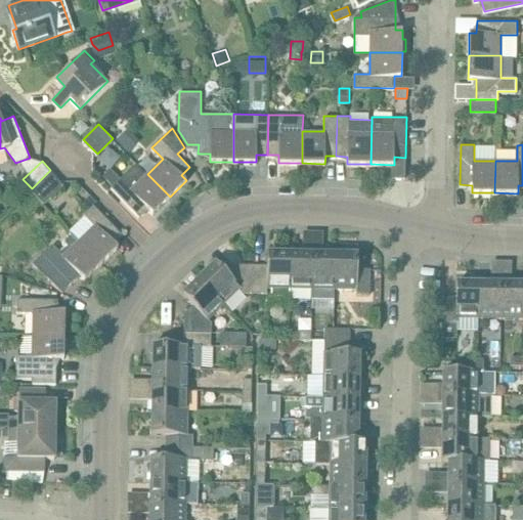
[(112,186),(111,186),(139,216),(147,208),(153,213),(170,197),(147,174),(136,163),(120,178),(112,186)]
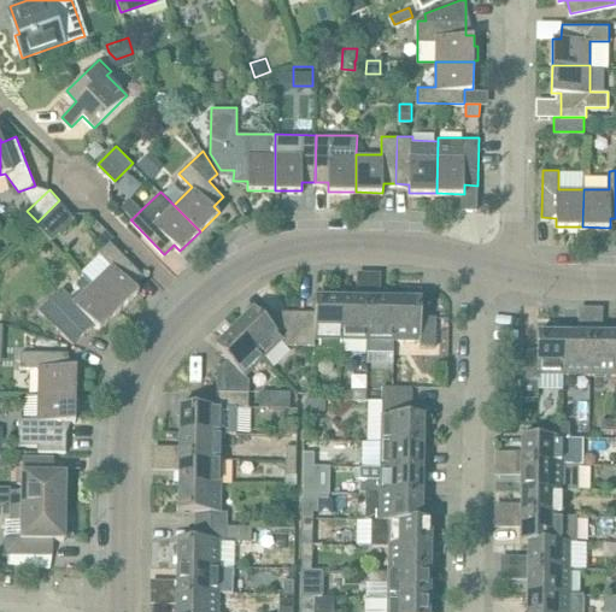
[(130,196),(121,206),(132,217),(141,209),(130,196)]
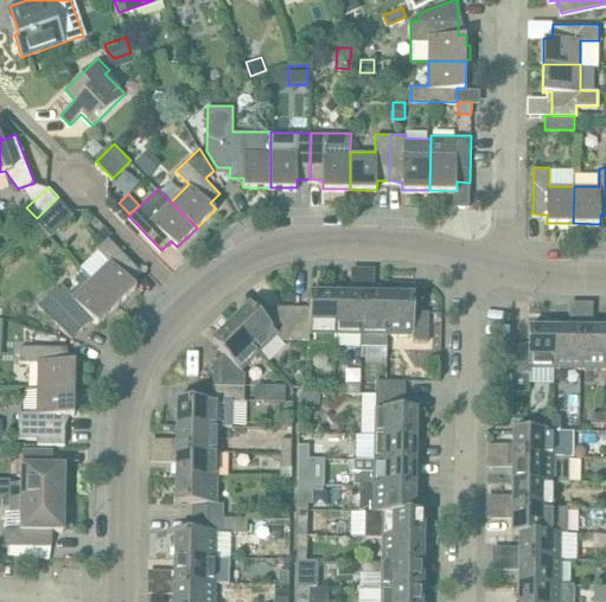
[(74,213),(58,197),(37,218),(36,219),(50,235),(74,213)]
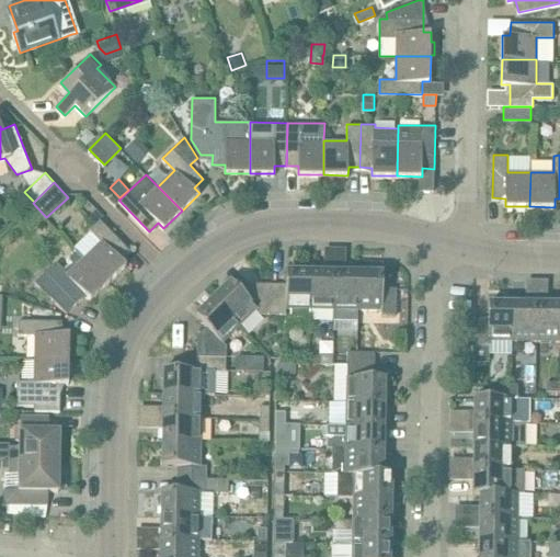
[(84,257),(109,282),(126,264),(121,258),(130,249),(100,218),(89,228),(101,241),(84,257)]
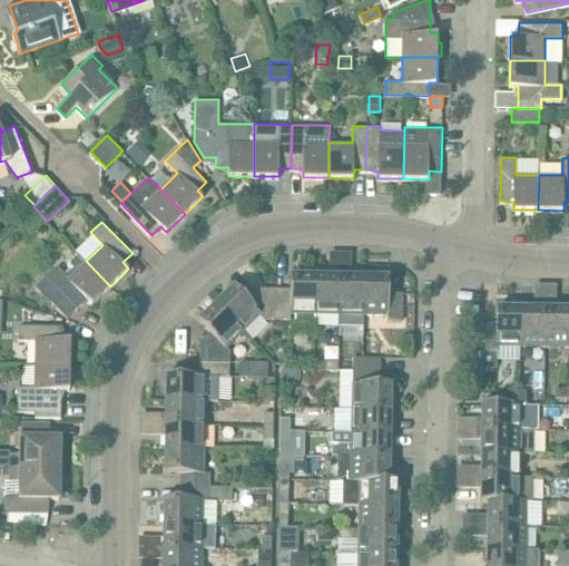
[(110,286),(86,261),(69,277),(57,264),(36,285),(51,301),(67,316),(87,298),(92,303),(110,286)]
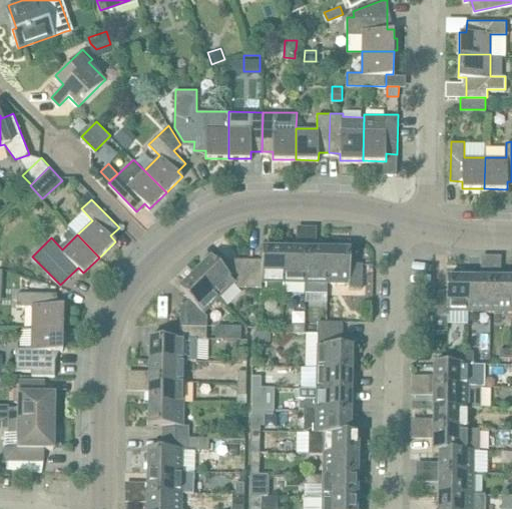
[(254,258),(254,286),(259,286),(262,286),(263,281),(266,281),(266,290),(284,290),(284,281),(285,246),(263,245),(263,258),(254,258)]
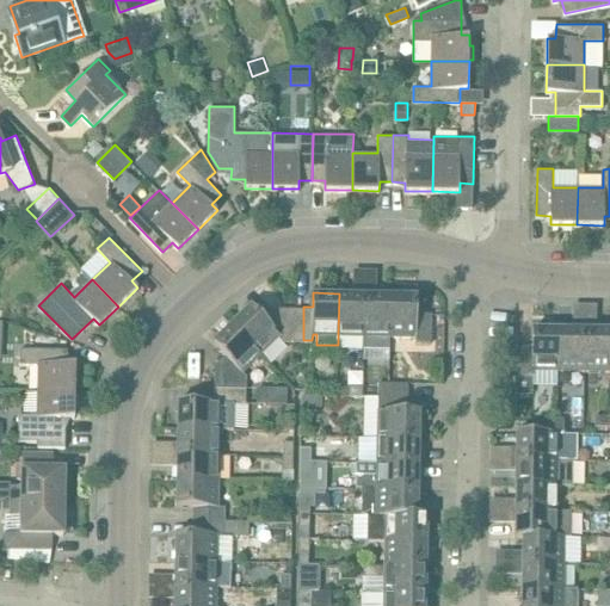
[(339,294),(338,334),(364,335),(364,294),(339,294)]
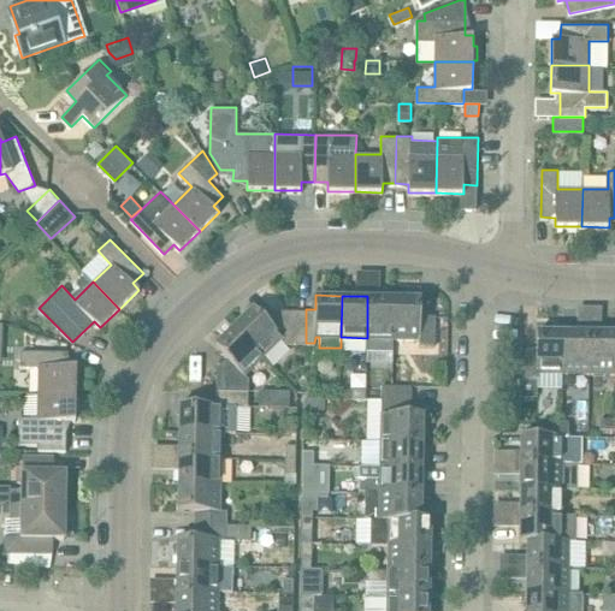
[(367,338),(367,349),(394,350),(394,338),(394,297),(367,296),(367,338)]
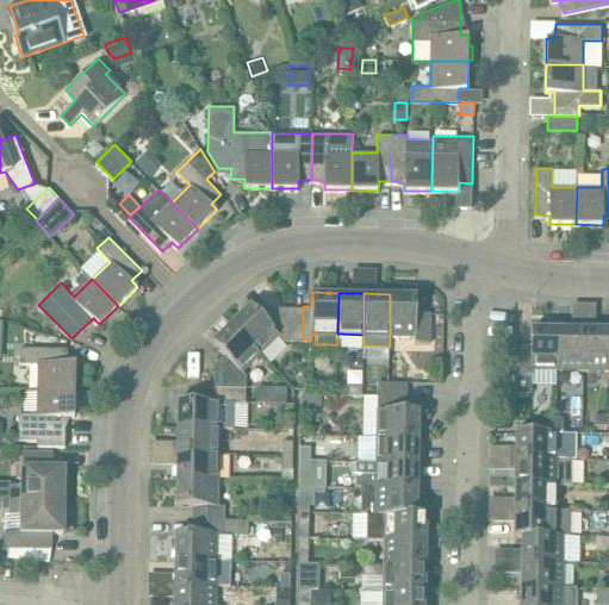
[(390,294),(390,335),(415,335),(415,342),(429,342),(430,312),(416,311),(417,294),(390,294)]
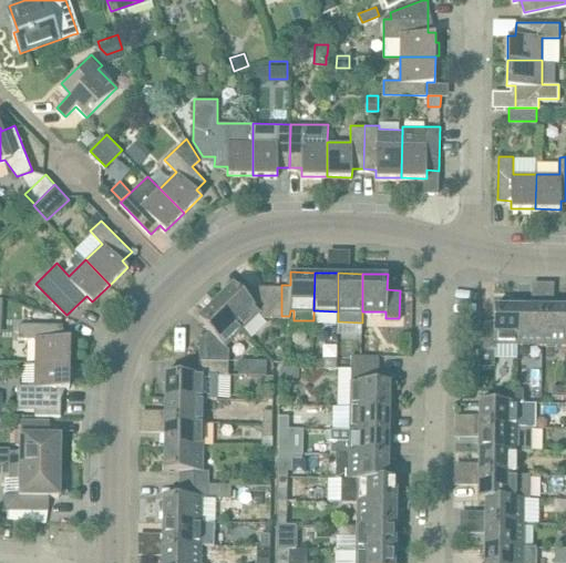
[(234,283),(216,299),(243,327),(259,310),(265,316),(281,316),(281,285),(255,285),(245,294),(234,283)]
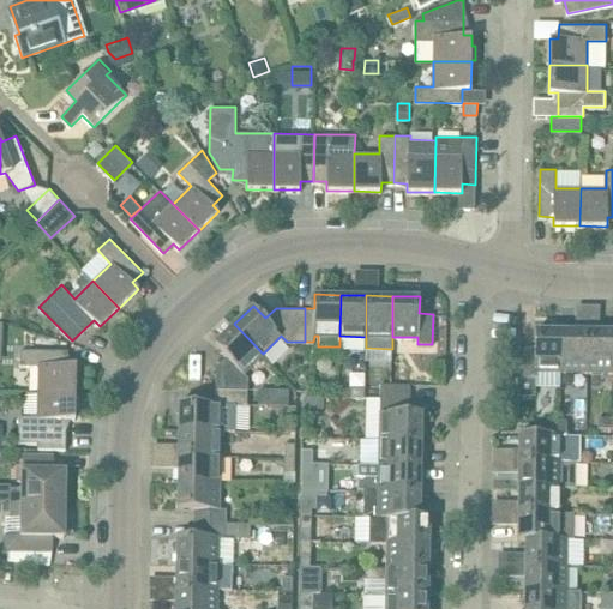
[(234,324),(215,343),(227,355),(216,366),(216,389),(248,390),(248,377),(244,372),(263,354),(234,324)]
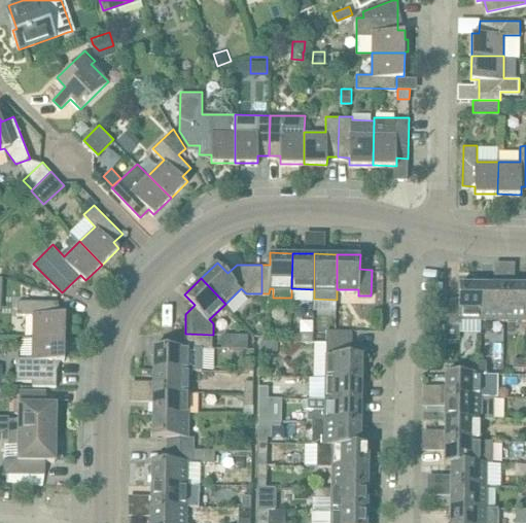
[(447,298),(447,323),(459,323),(459,318),(482,318),(482,283),(459,282),(459,298),(447,298)]
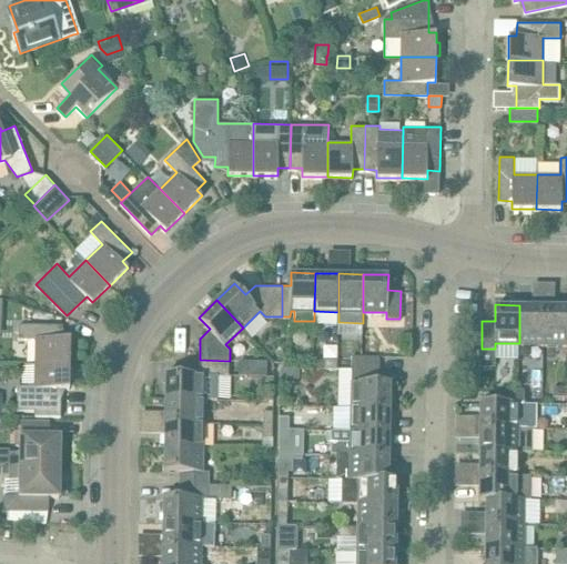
[(519,305),(519,343),(544,344),(544,305),(519,305)]
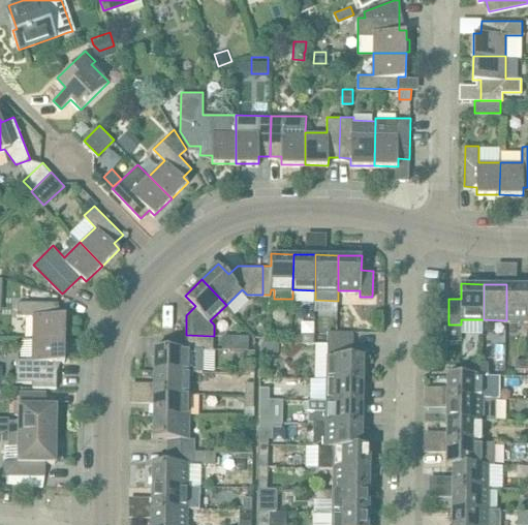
[(506,284),(506,320),(527,320),(527,284),(506,284)]
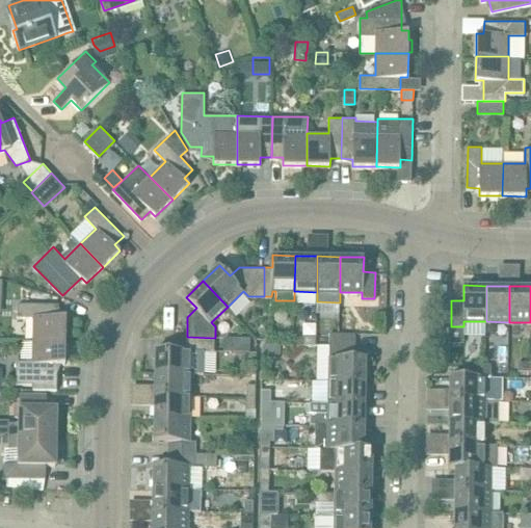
[(18,302),(18,316),(33,316),(33,338),(65,339),(67,315),(58,315),(58,302),(18,302)]
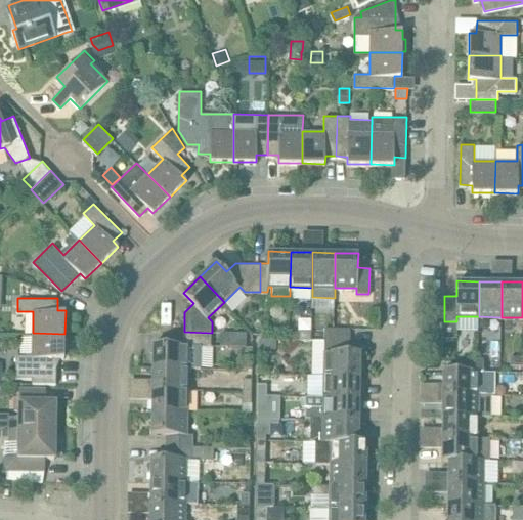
[(324,327),(324,339),(350,339),(351,327),(334,327),(324,327)]
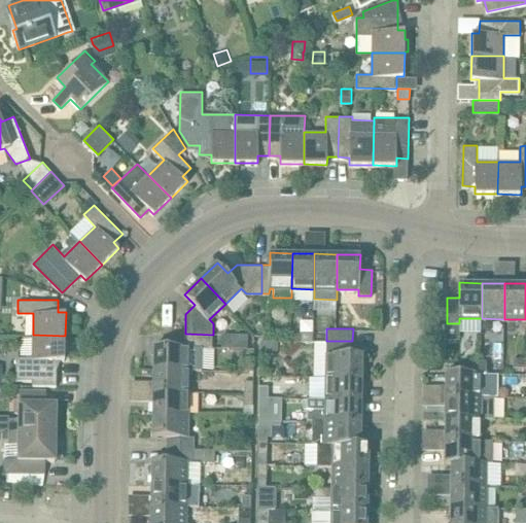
[(248,330),(221,330),(221,344),(248,345),(248,330)]
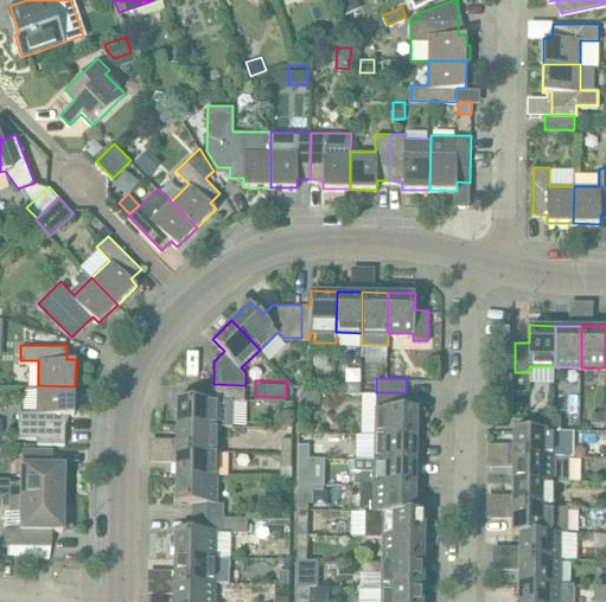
[(346,382),(346,391),(361,392),(361,382),(346,382)]
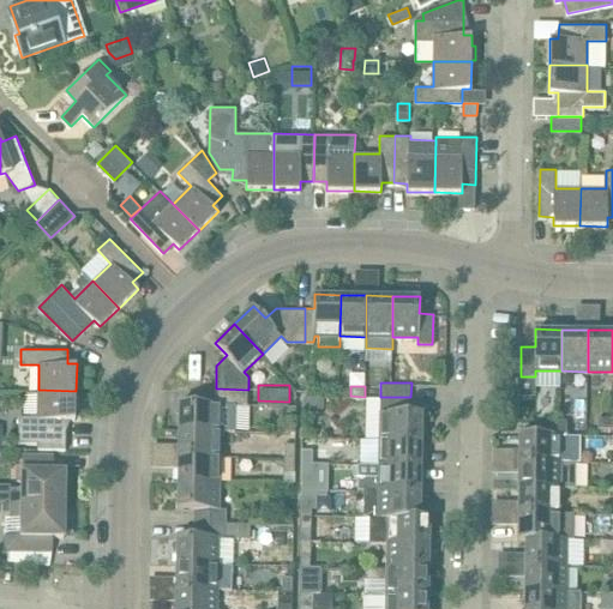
[(180,402),(179,428),(221,429),(236,429),(236,403),(247,403),(248,390),(216,389),(216,402),(180,402)]
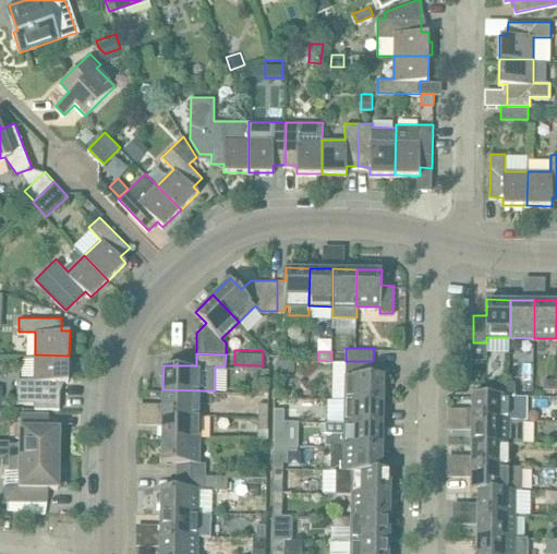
[(17,377),(17,392),(17,401),(35,402),(34,407),(60,408),(60,393),(60,381),(69,381),(69,356),(35,354),(34,377),(17,377)]
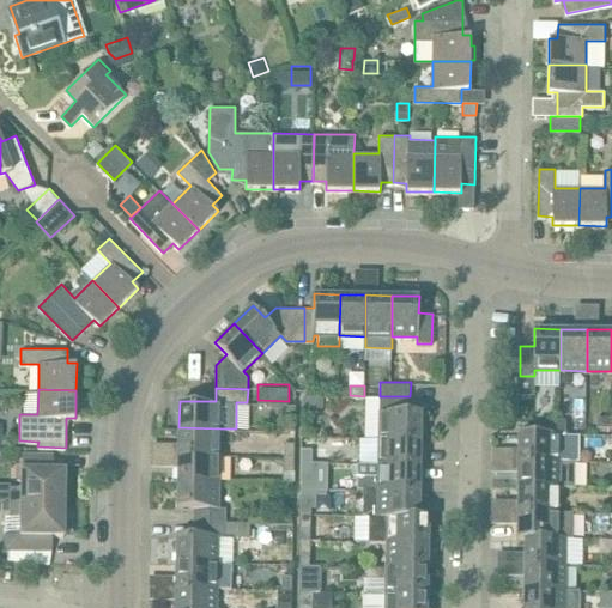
[(323,395),(303,395),(303,405),(323,405),(323,395)]
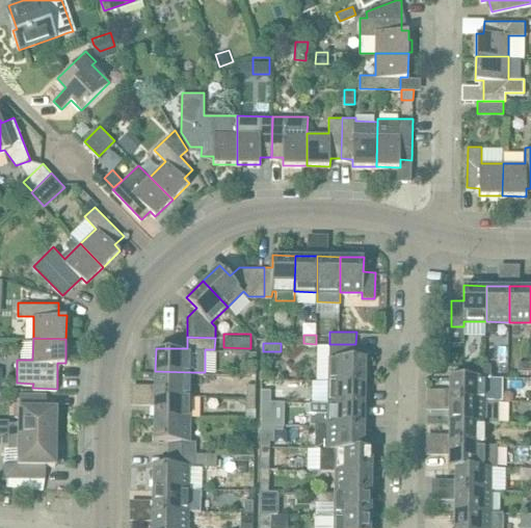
[(329,344),(329,379),(365,380),(365,357),(355,357),(355,344),(329,344)]
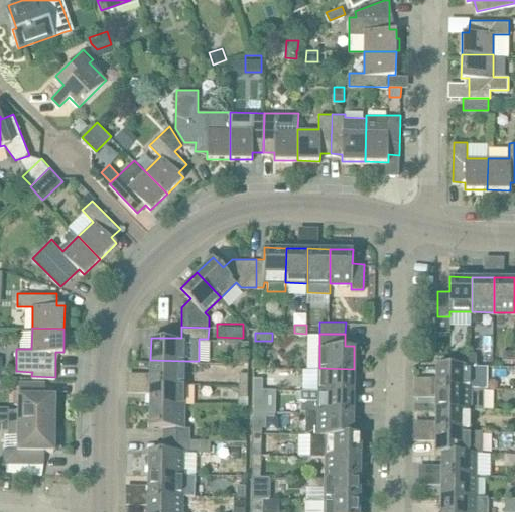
[(503,350),(503,358),(514,359),(514,350),(503,350)]
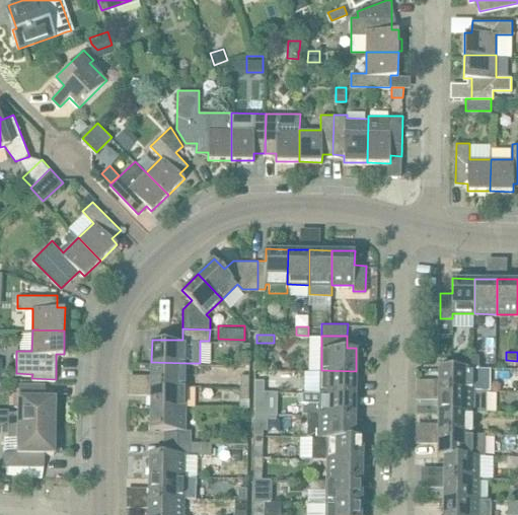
[(454,354),(453,366),(473,367),(479,367),(479,355),(474,355),(454,354)]
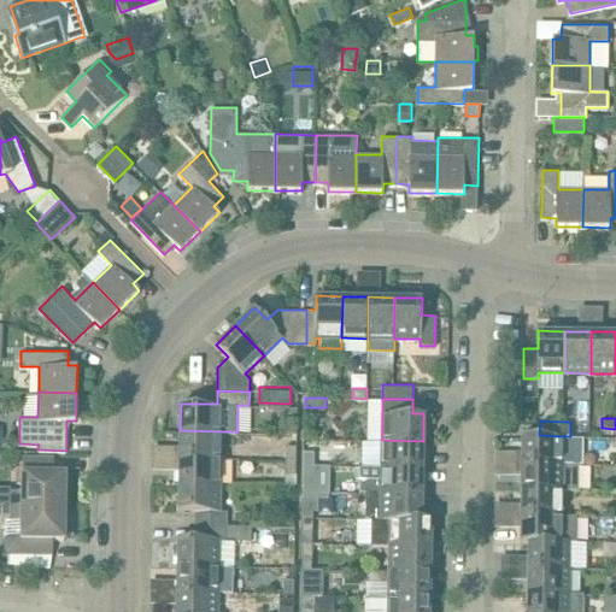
[(180,430),(180,457),(221,457),(222,431),(180,430)]
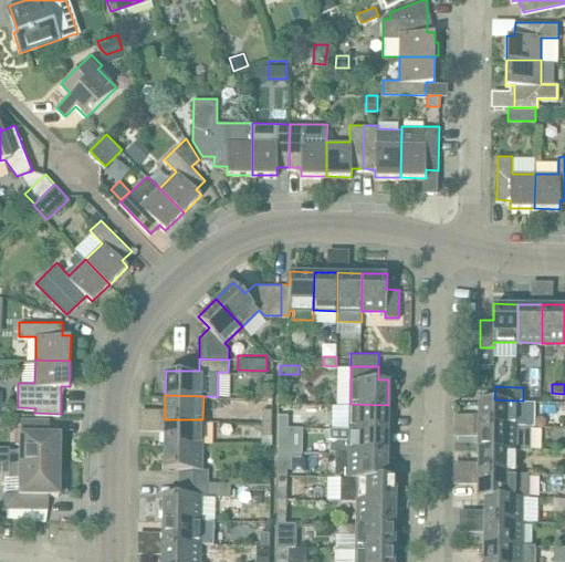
[(479,413),(479,424),(516,425),(531,425),(534,425),(534,401),(523,401),(516,401),(494,399),(479,399),(479,413)]
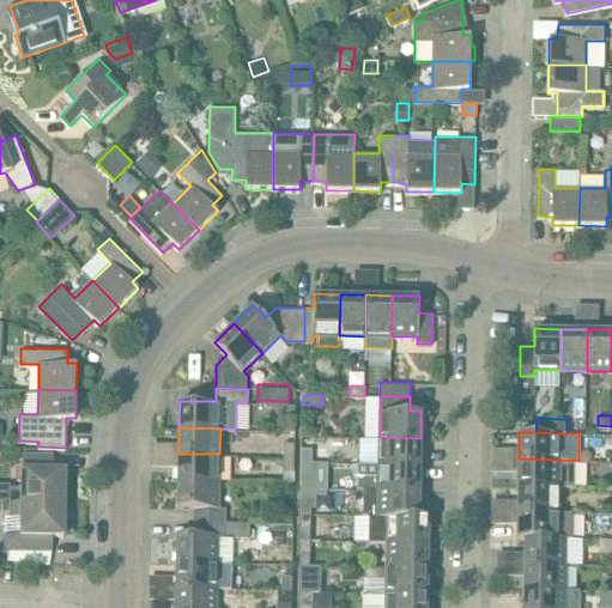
[(380,437),(379,462),(420,463),(420,438),(380,437)]
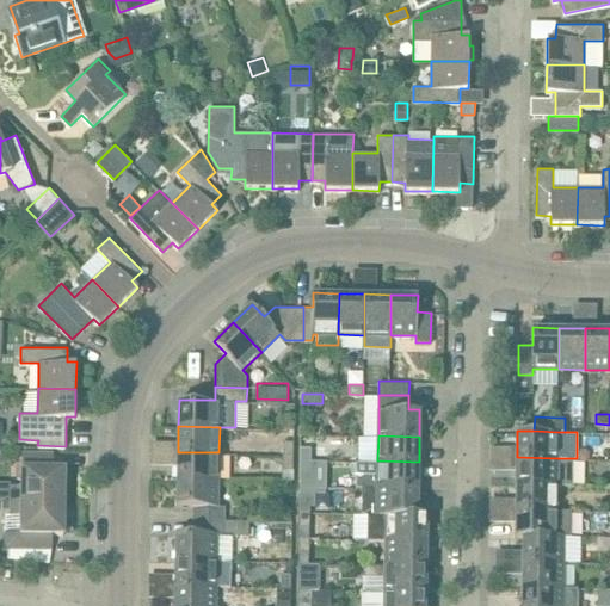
[(283,439),(283,453),(294,453),(294,440),(283,439)]
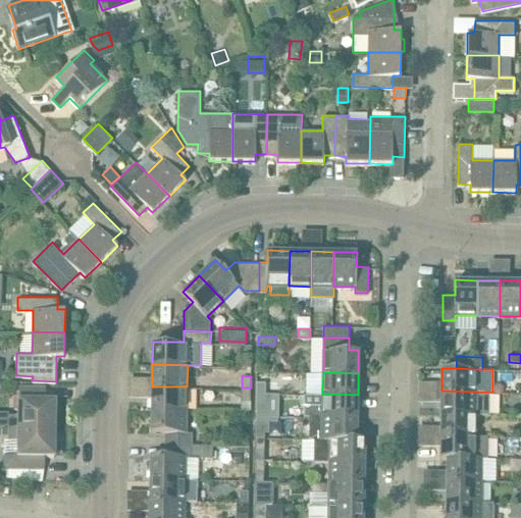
[(257,380),(257,393),(266,393),(266,380),(257,380)]
